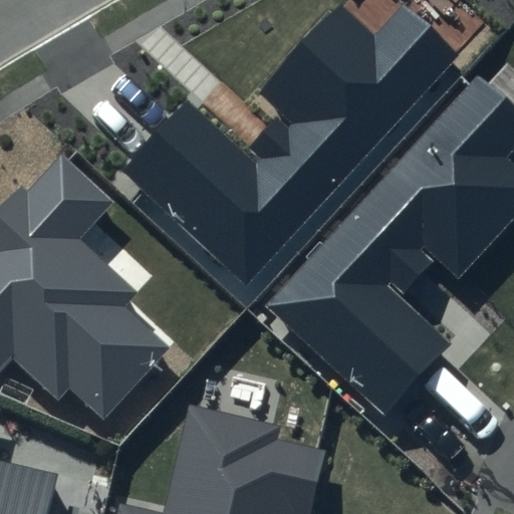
[(457,55),(401,4),(373,34),(341,4),(259,91),(283,113),(244,156),(187,103),(124,170),(247,282),(457,55)]
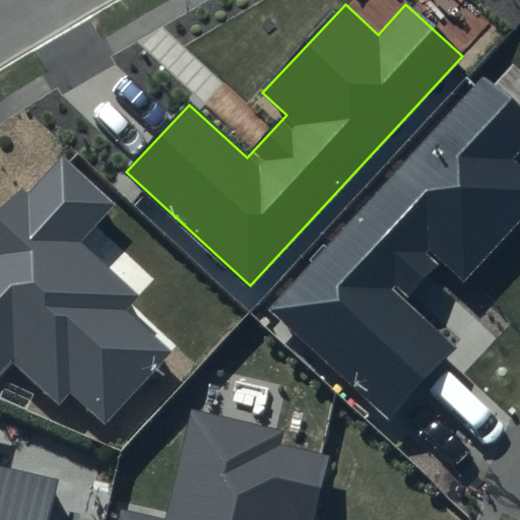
[(519,110),(483,76),(266,310),(388,421),(457,348),(404,300),(438,262),(461,283),(519,218),(519,166),(513,159),(519,151),(519,110)]
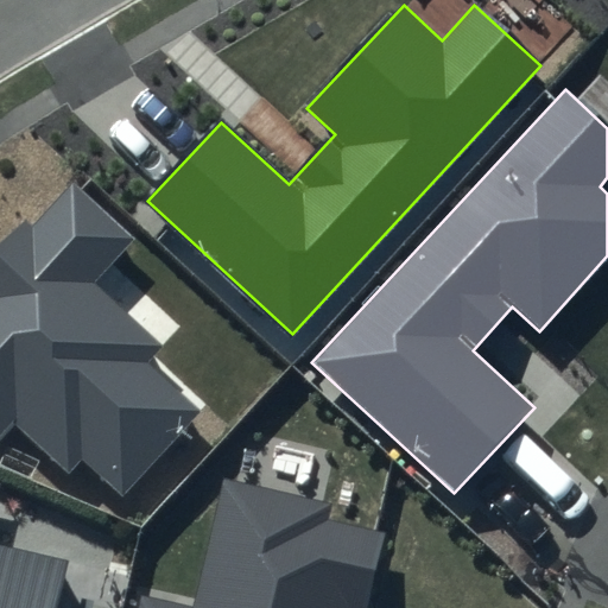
[(0,438),(16,422),(69,472),(83,456),(122,493),(197,412),(147,366),(163,348),(93,284),(133,240),(73,184),(31,229),(24,222),(0,247),(0,438)]
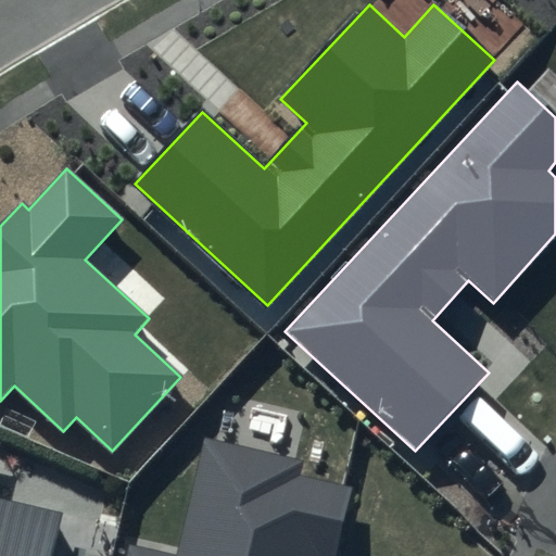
[(303,459),(203,437),(176,554),(127,542),(124,555),(333,555),(350,488),(299,477),(303,459)]
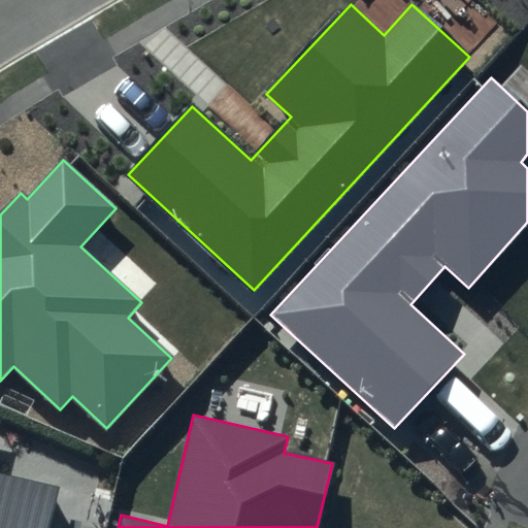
[(0,527),(53,527),(63,487),(0,470),(0,527)]
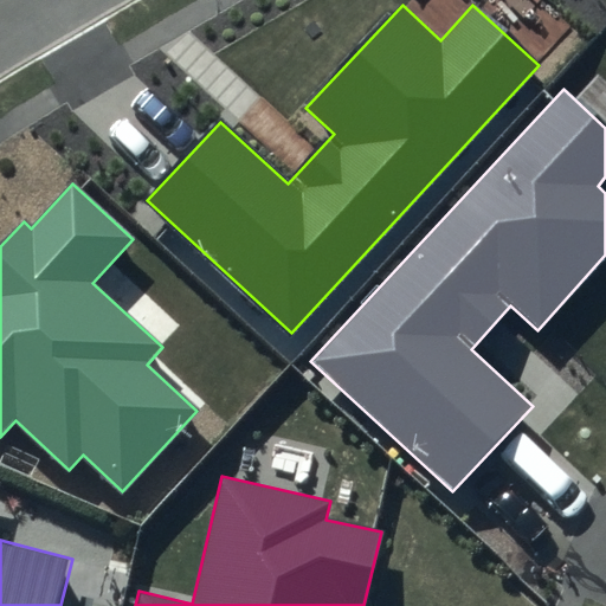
All buildings are outlined.
